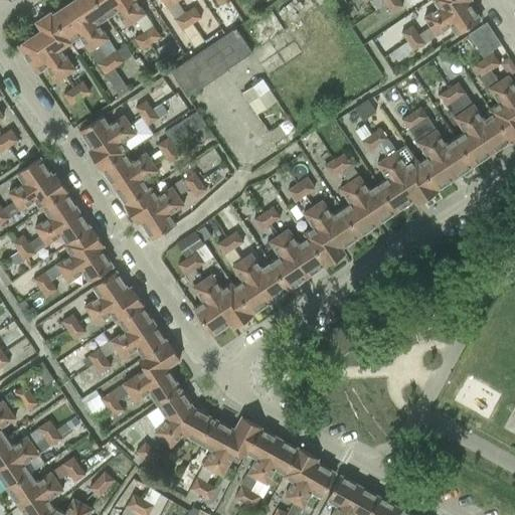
[(94,0),(74,0),(69,3),(98,45),(109,38),(99,24),(107,19),(94,0)]
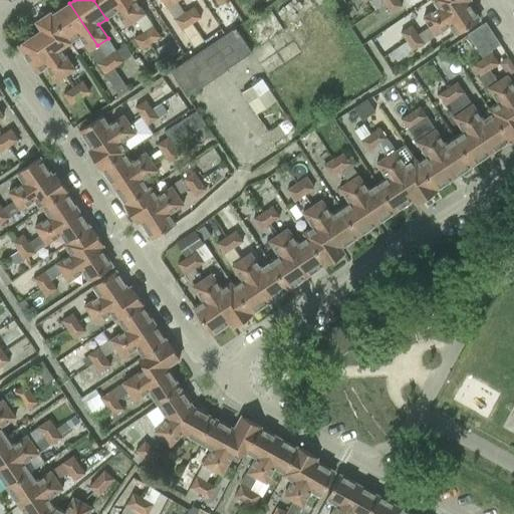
[(120,0),(93,0),(106,19),(114,13),(124,28),(135,21),(120,0)]
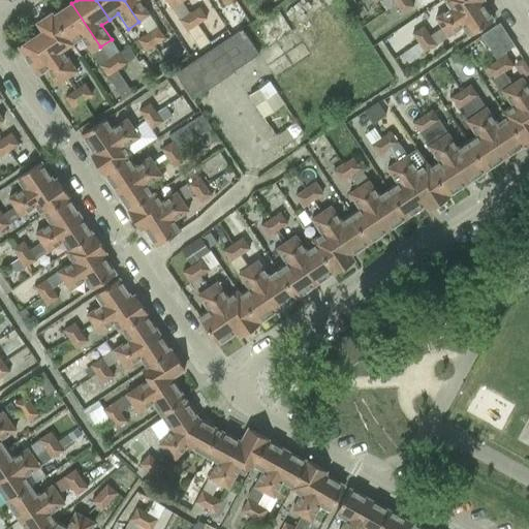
[(124,0),(138,22),(149,14),(138,0),(124,0)]
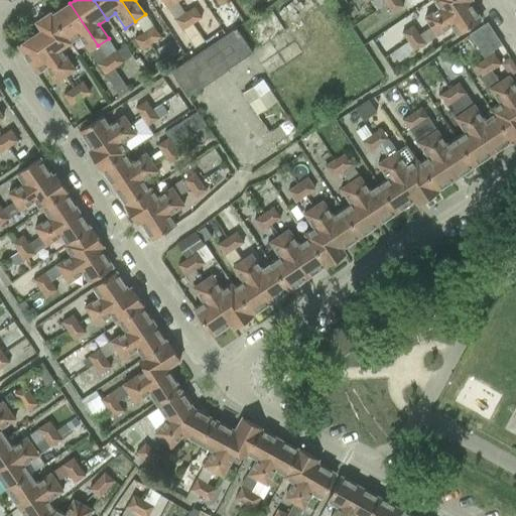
[(159,0),(166,9),(176,2),(174,0),(159,0)]
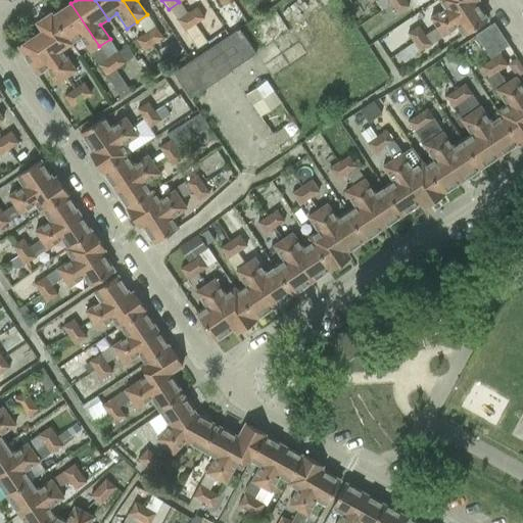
[(391,3),(391,4),(397,0),(377,0),(376,1),(382,10),(391,3)]
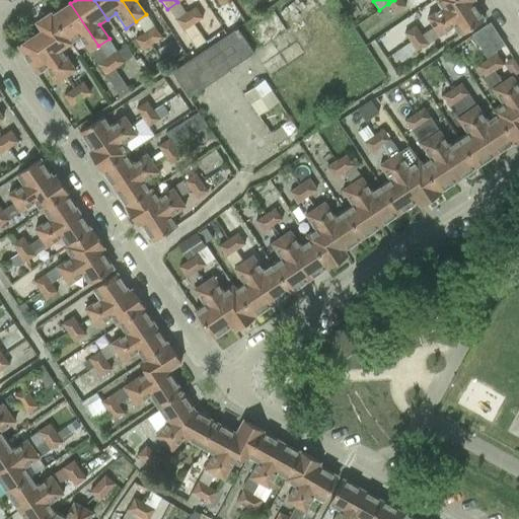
[(402,0),(394,0),(388,4),(395,13),(406,5),(402,0)]
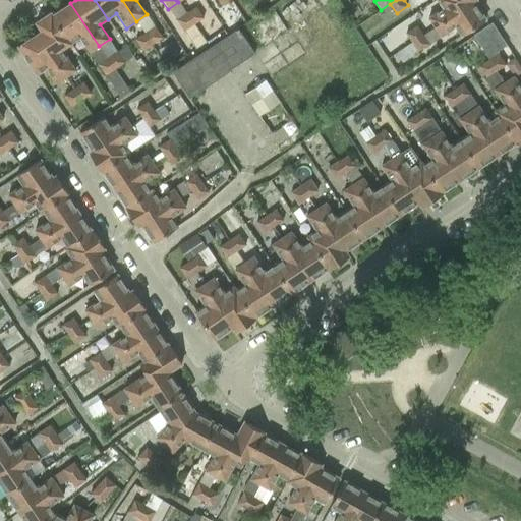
[(442,8),(427,18),(433,27),(473,1),(474,0),(436,0),(441,8),(442,8)]
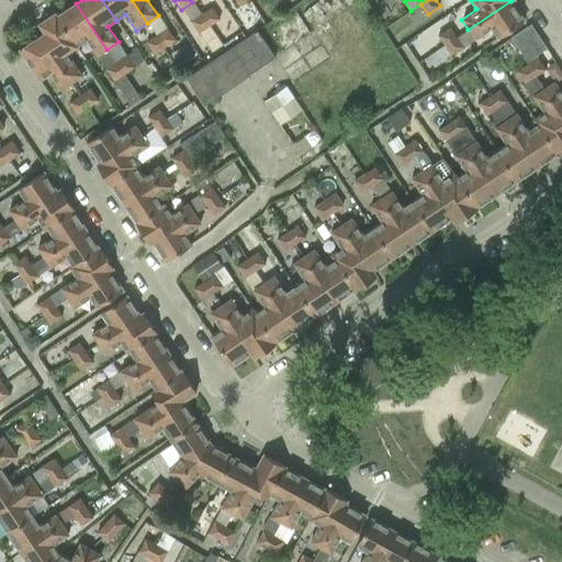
[(510,1),(468,30),(475,41),(491,30),(497,38),(524,21),(510,1)]
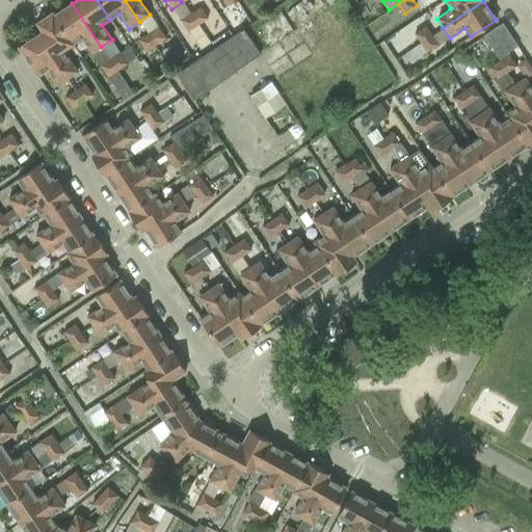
[(52,14),(51,14),(72,46),(81,40),(90,54),(101,47),(72,3),(53,16),(52,14)]
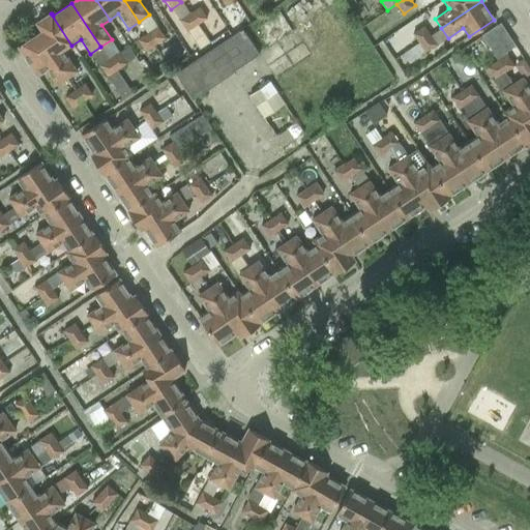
[(199,6),(188,13),(196,24),(206,18),(199,6)]
